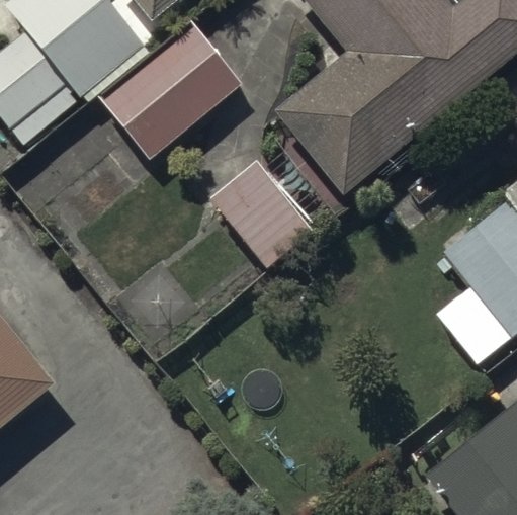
[(25,30),(0,50),(0,114),(23,145),(85,97),(88,102),(149,55),(105,0),(3,0),(2,1),(25,30)]
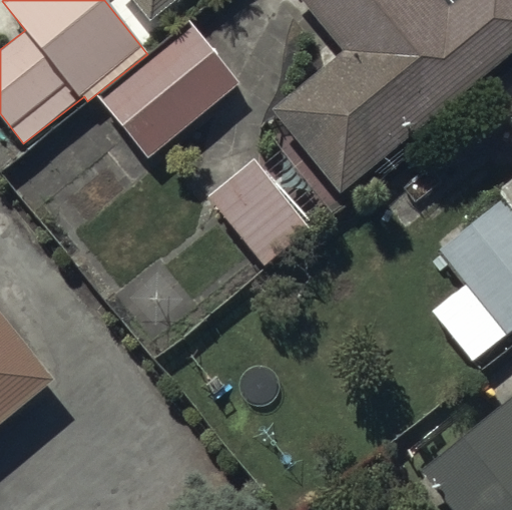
[(132,0),(152,24),(180,0),(132,0)]
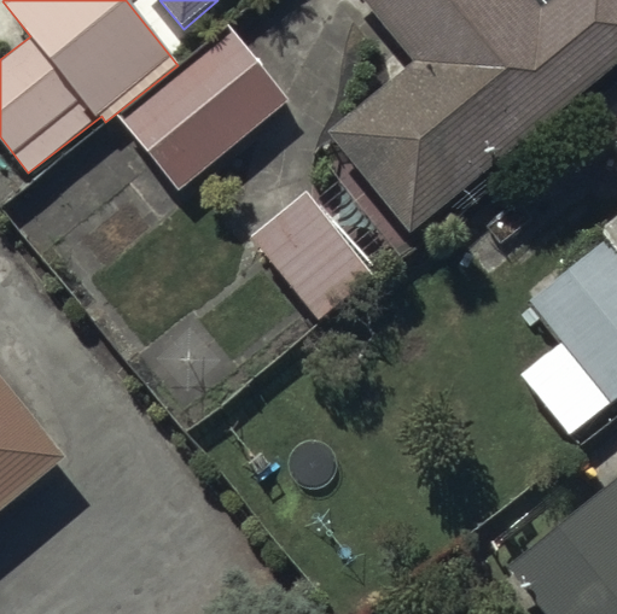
[(362,0),(413,62),(329,132),(412,233),(616,64),(616,0),(548,0),(537,10),(529,0),(362,0)]
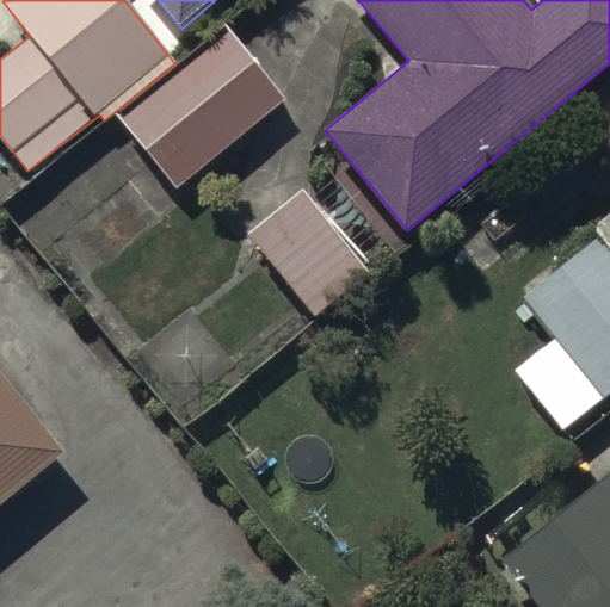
[(228,25),(116,116),(177,187),(288,98),(228,25)]
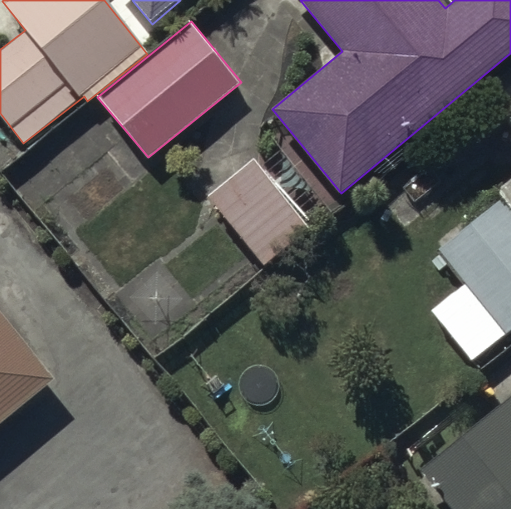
[(510,174),(496,187),(510,205),(510,113),(505,119),(510,126),(510,174)]
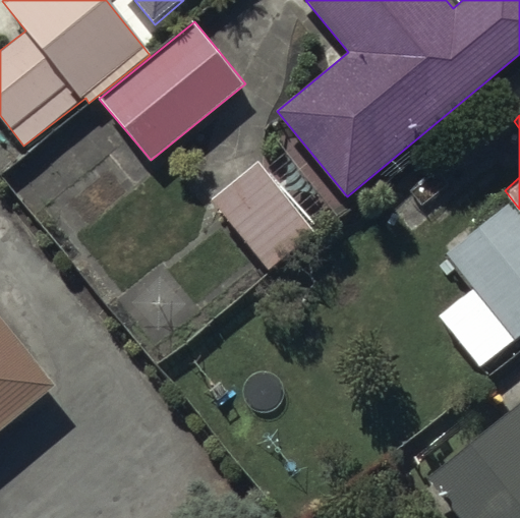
[(260,161),(212,200),(269,272),(318,231),(260,161)]
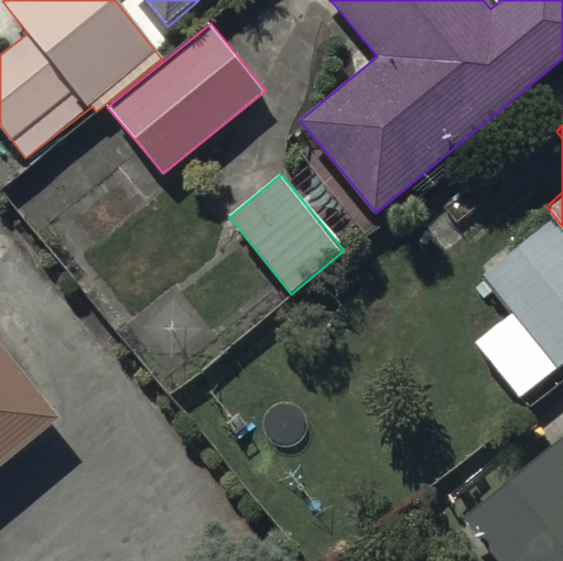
[(518,396),(562,358),(562,235),(550,218),(479,274),(510,313),(475,342),(518,396)]
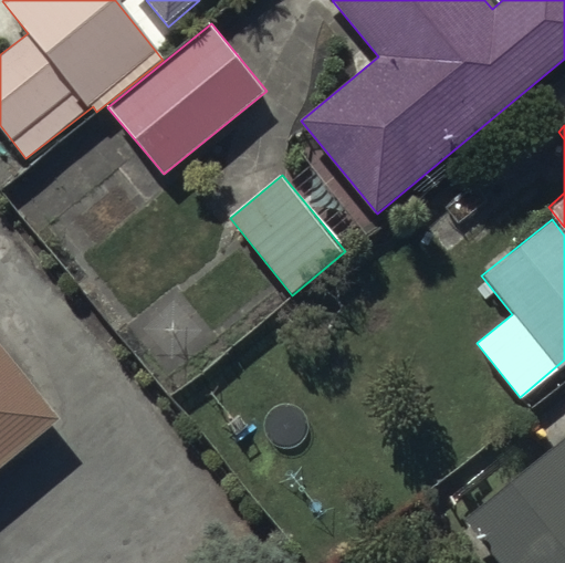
[(0,346),(0,470),(60,421),(0,346)]
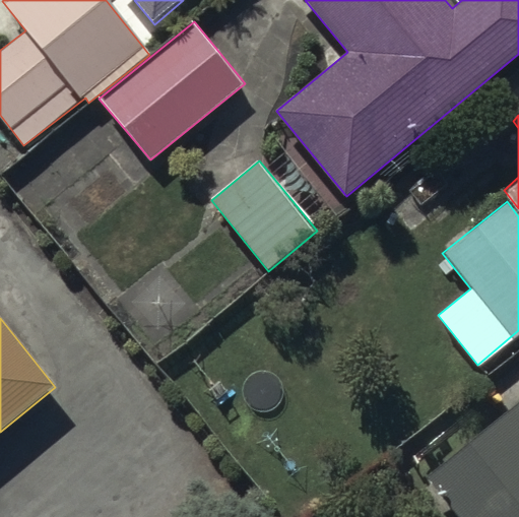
[(518,402),(427,478),(456,516),(518,516),(518,402)]
